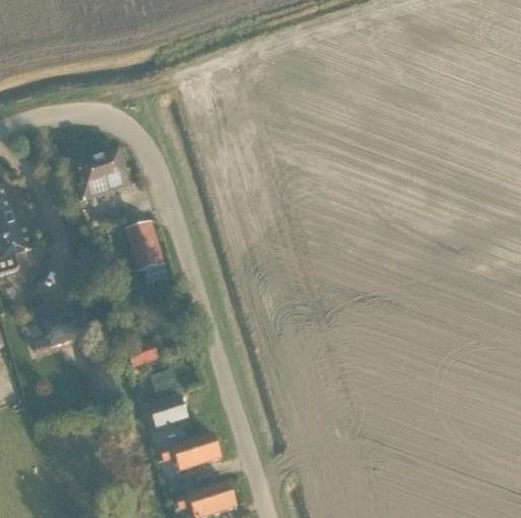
[(125,167),(119,147),(75,160),(83,182),(80,183),(84,198),(104,191),(106,196),(114,193),(113,189),(134,182),(128,167),(125,167)]
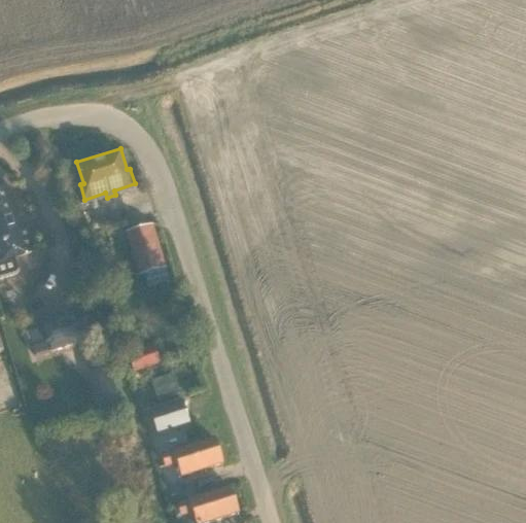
[(6,182),(0,184),(0,275),(20,269),(15,253),(32,248),(22,213),(20,213),(15,199),(11,200),(6,182)]
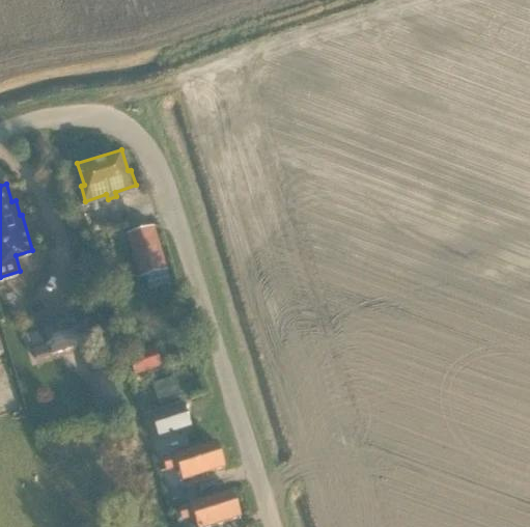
[(168,267),(155,224),(127,232),(140,275),(168,267)]
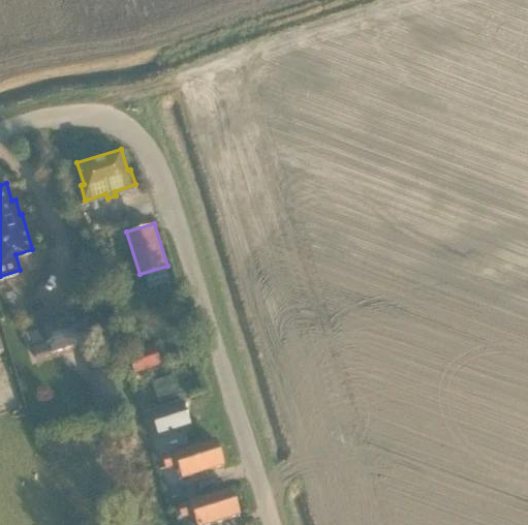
[(43,322),(53,350),(92,338),(83,310),(43,322)]
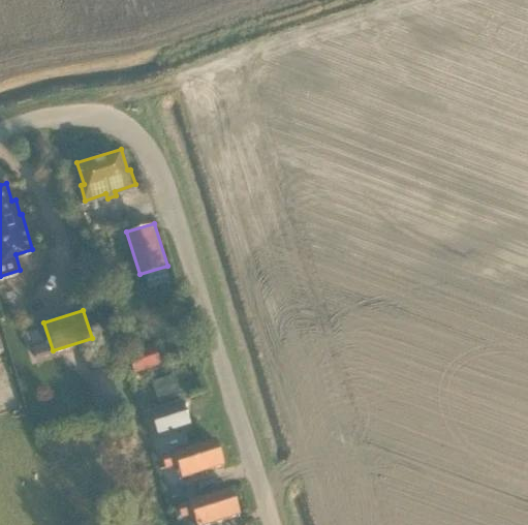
[(143,378),(148,399),(164,395),(158,374),(143,378)]
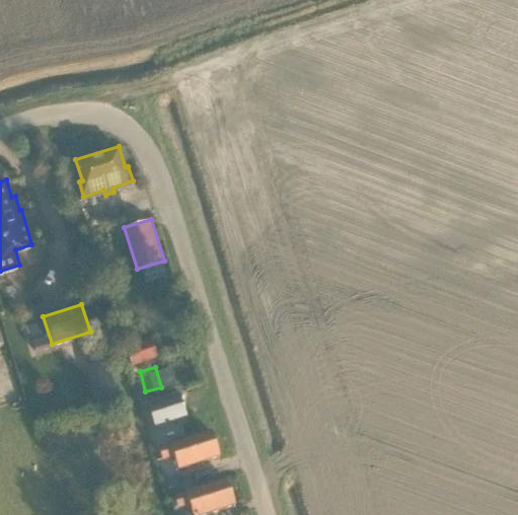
[(187,415),(179,390),(148,400),(156,425),(187,415)]
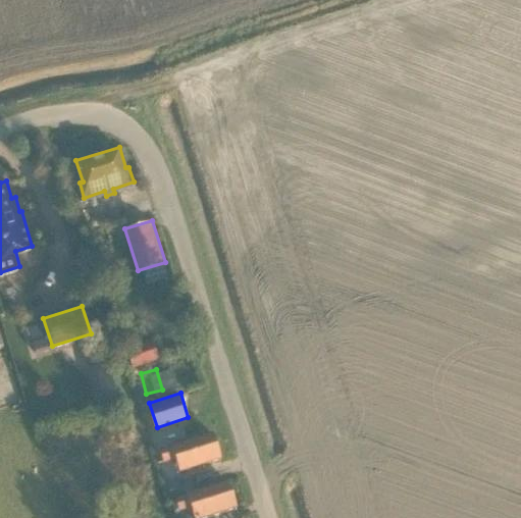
[(221,456),(213,430),(172,443),(173,444),(161,448),(164,459),(176,455),(180,468),(221,456)]
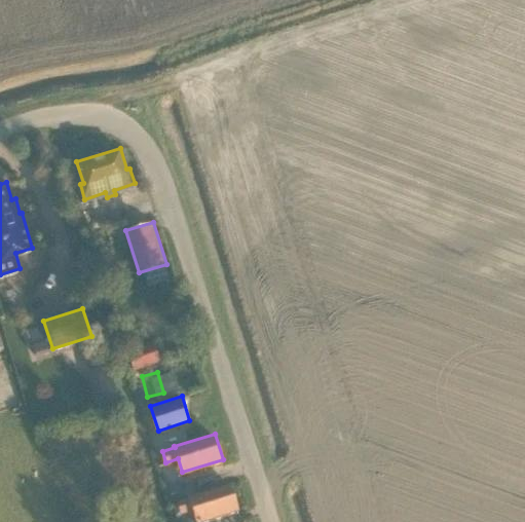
[(238,509),(230,483),(189,495),(189,496),(178,500),(181,511),(193,508),(197,521),(238,509)]
